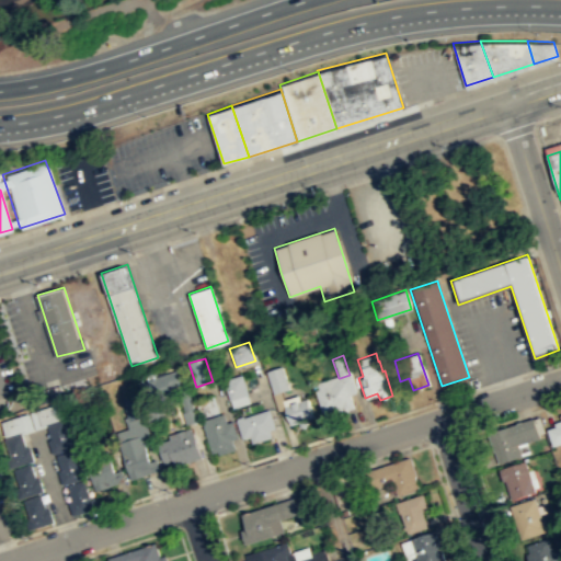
[(287,388),(281,366),(265,370),(272,393),(287,388)]
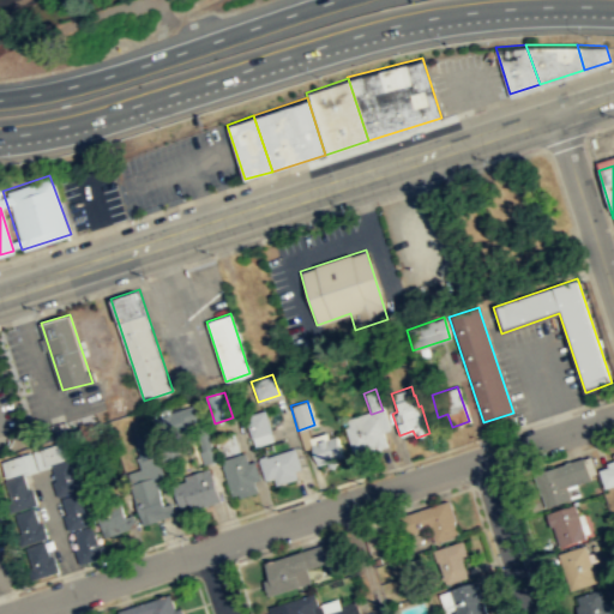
[(251,438),(271,431),(264,409),(244,416),(251,438)]
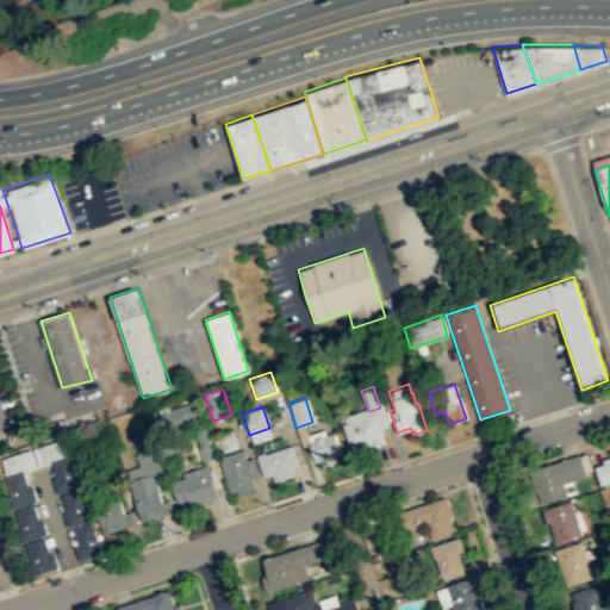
[(374,414),(371,415),(369,411),(368,411),(367,408),(343,416),(346,422),(341,424),(349,448),(360,444),(361,448),(383,442),(374,414)]
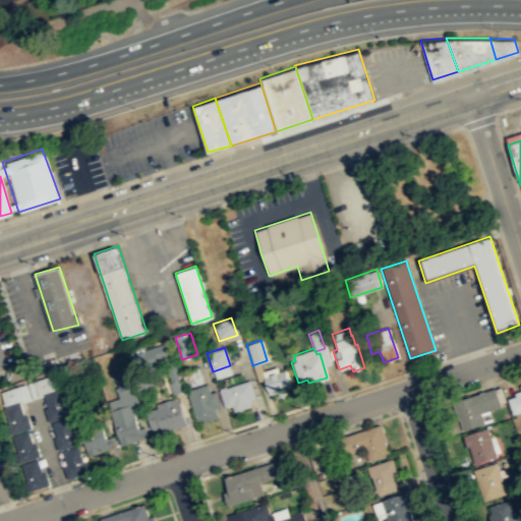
[(140,367),(150,363),(142,349),(133,352),(140,367)]
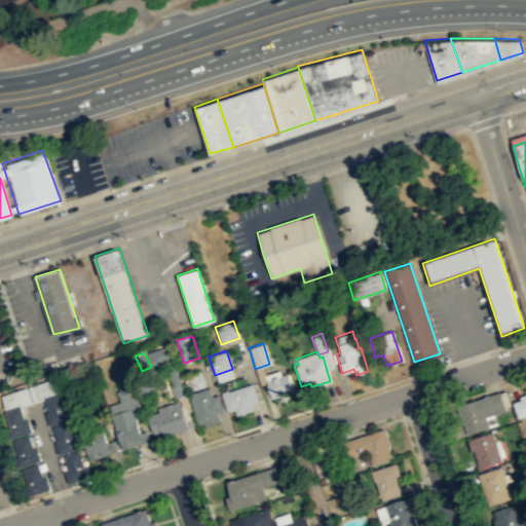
[(136,389),(129,368),(114,373),(122,393),(136,389)]
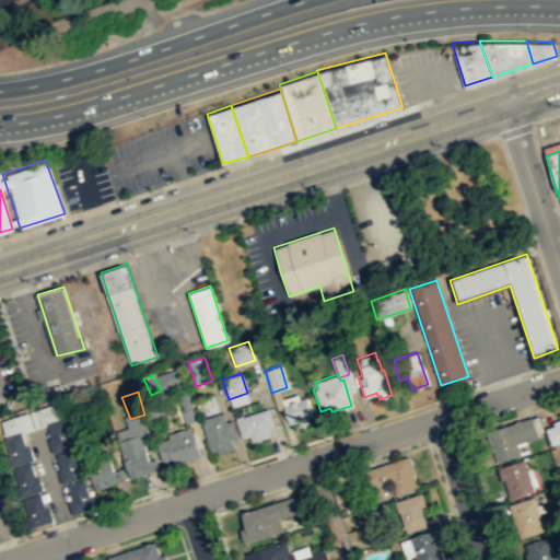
[(312,416),(305,397),(299,399),(296,394),(280,398),(286,415),(289,423),(312,416)]
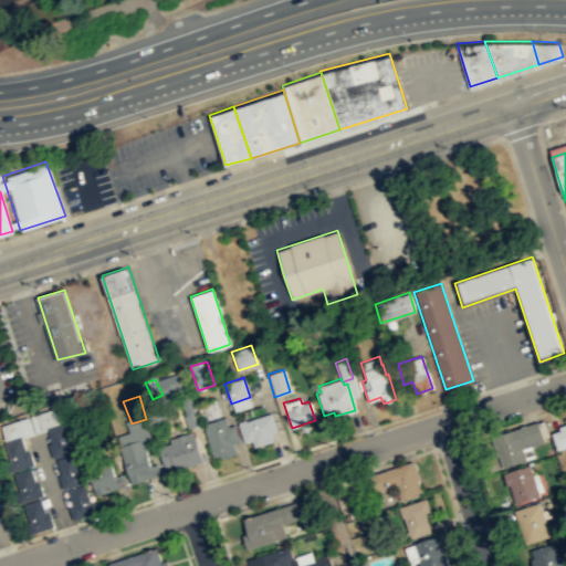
[(205,421),(219,413),(213,401),(198,409),(205,421)]
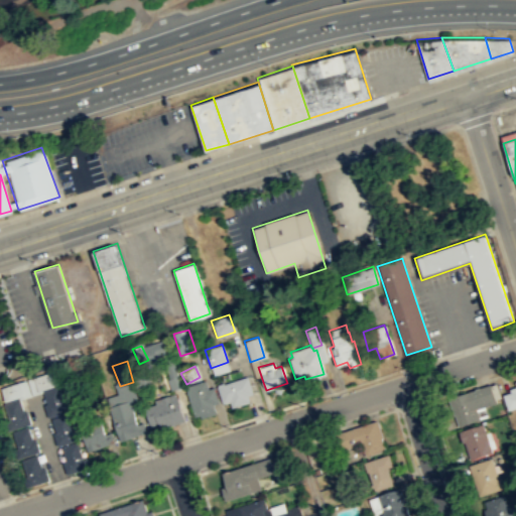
[(57,384),(39,390),(34,377),(53,371),(57,384)]
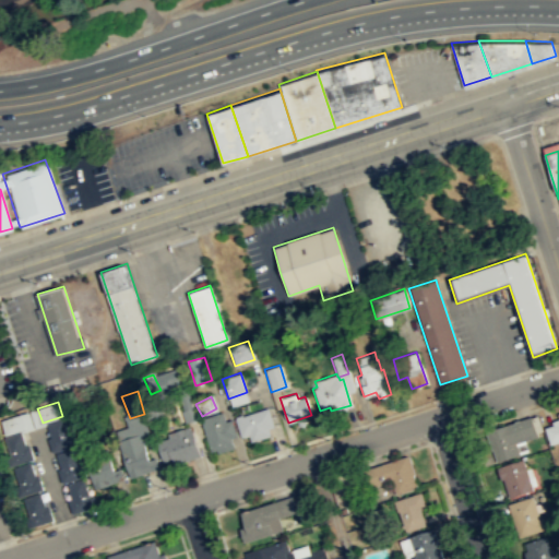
[(248,435),(250,441),(270,435),(268,428),(273,426),(268,407),(235,418),(240,438),(248,435)]
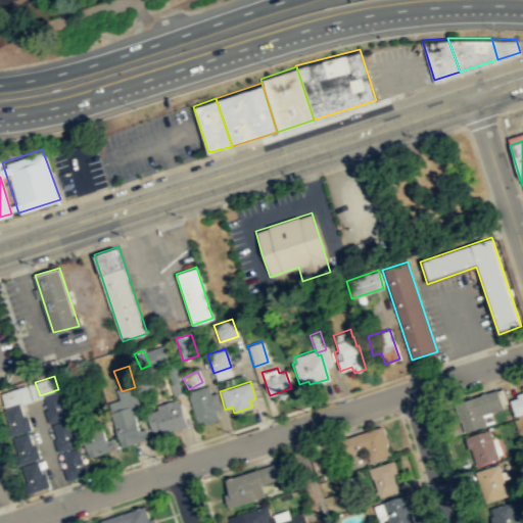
[(196,422),(202,421),(203,423),(219,419),(208,385),(187,392),(196,422)]
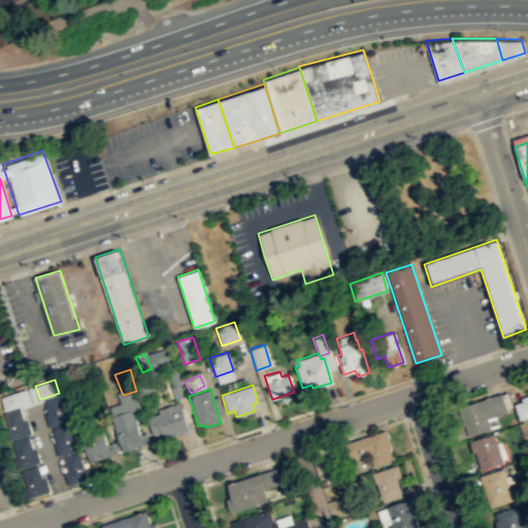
[(527,389),(527,416),(520,419),(515,403),(522,401),(521,397),(527,395),(527,392),(527,390),(527,389)]
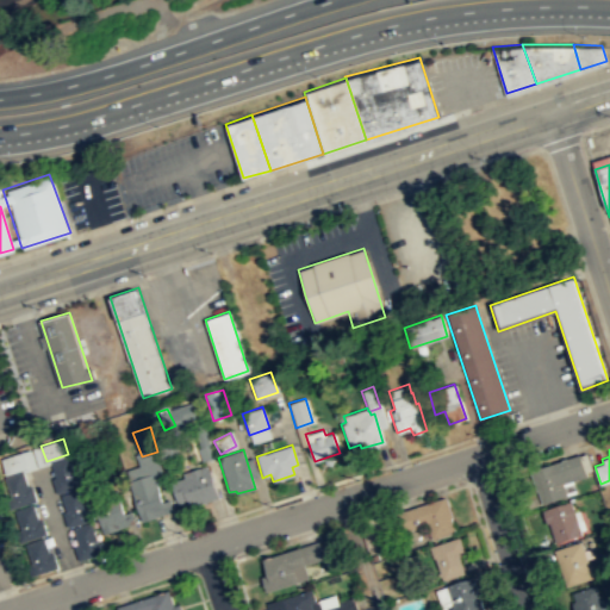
[(29,467),(24,450),(2,458),(7,474),(29,467)]
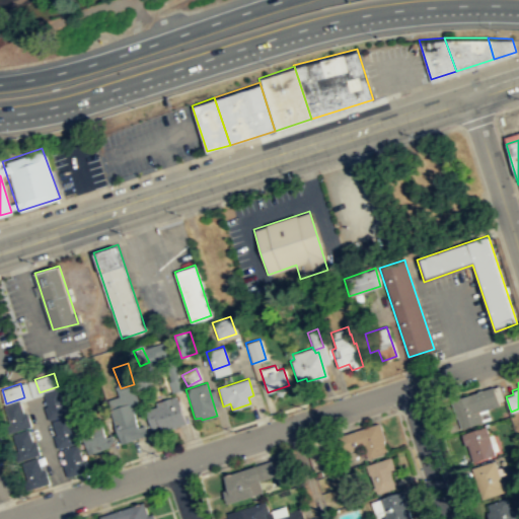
[(499,404),(493,386),(450,399),(460,428),(483,422),(478,412),(499,404)]
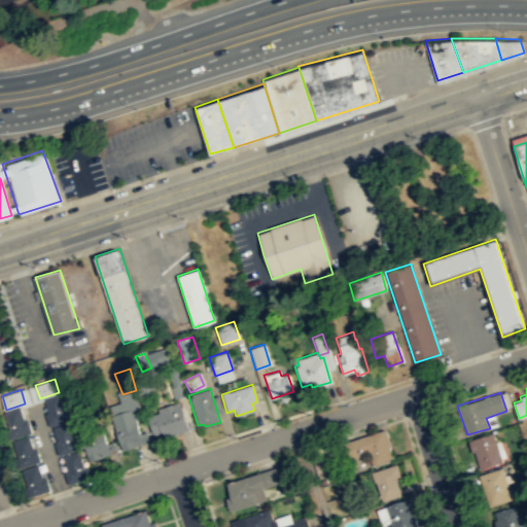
[(73,418),(49,426),(46,413),(49,412),(44,398),(61,393),(66,410),(70,409),(73,418)]
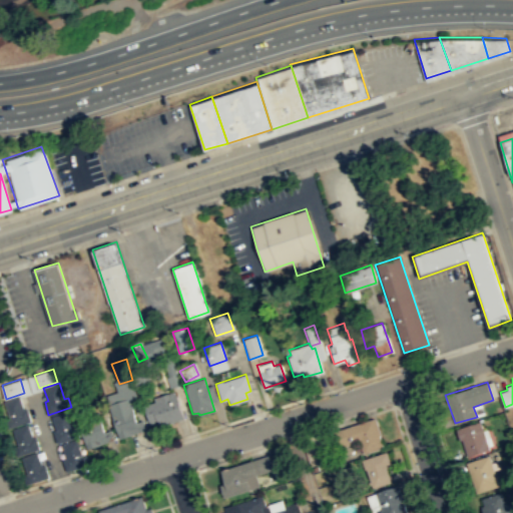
[(32,420),(9,426),(6,416),(9,415),(4,400),(20,395),(24,409),(28,408),(32,420)]
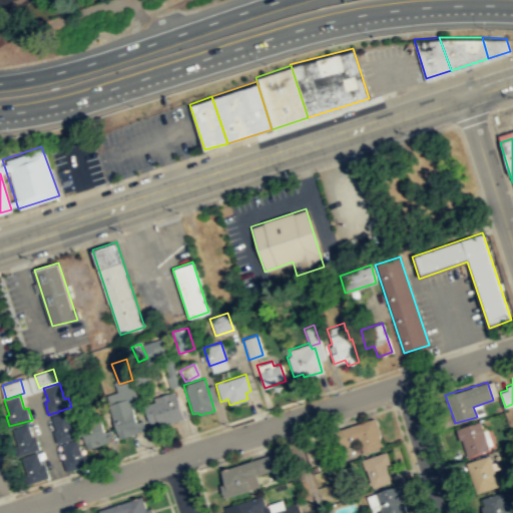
[(147,429),(144,419),(138,421),(129,397),(109,404),(116,425),(120,438),(147,429)]
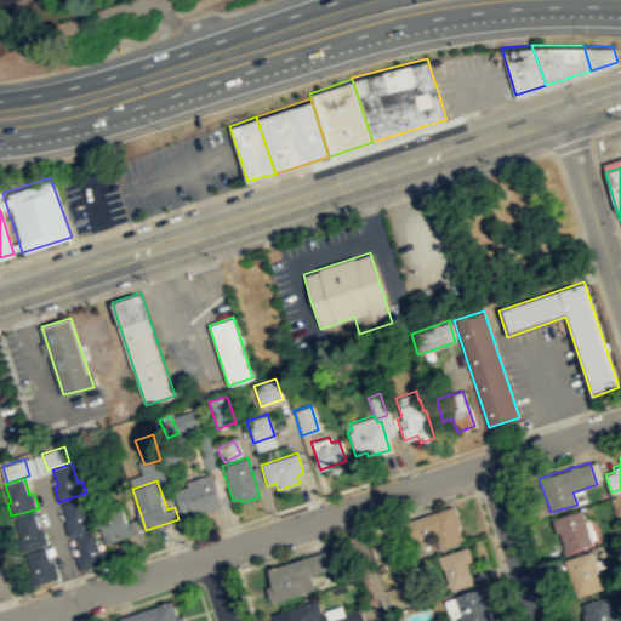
[(224,505),(217,480),(177,493),(182,512),(192,510),(194,514),(224,505)]
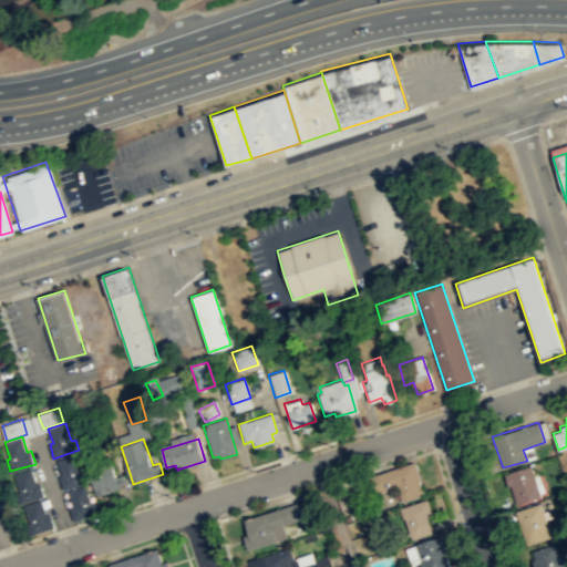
[(89,481),(64,490),(60,475),(63,474),(58,460),(75,453),(81,472),(85,471),(89,481)]
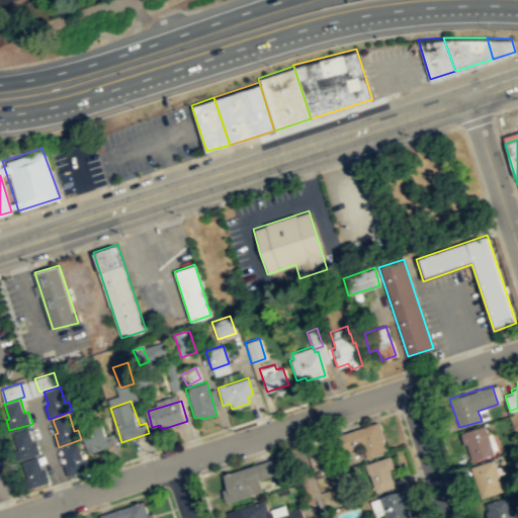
[(386,452),(383,442),(382,439),(384,438),(378,422),(377,423),(377,422),(332,437),(337,453),(362,445),(366,458),(386,452)]
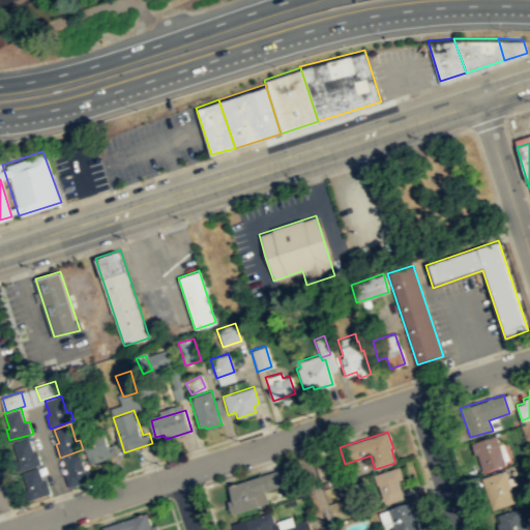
[(116,443),(110,445),(106,435),(84,442),(91,463),(119,453),(116,443)]
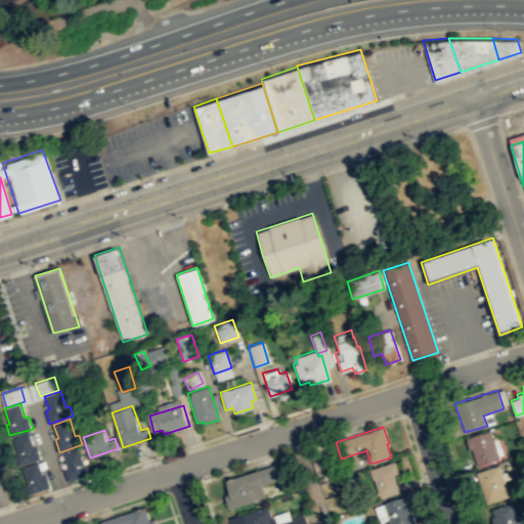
[(499,459),(490,430),(463,439),(466,450),(472,448),(478,466),(499,459)]
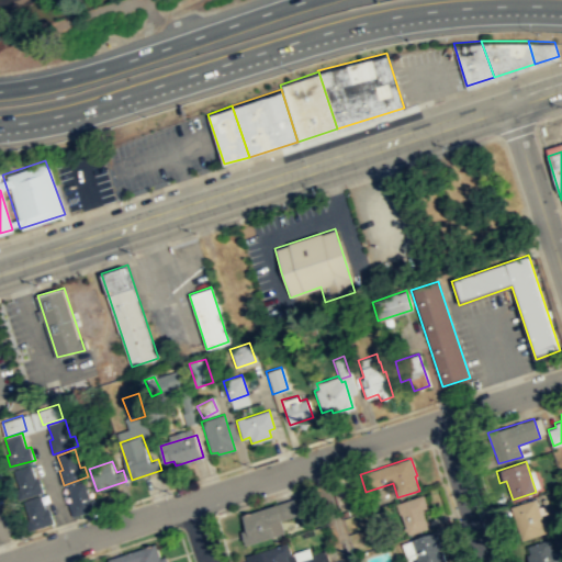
[(44,491),(22,498),(18,485),(20,484),(15,469),(32,463),(36,479),(40,478),(44,491)]
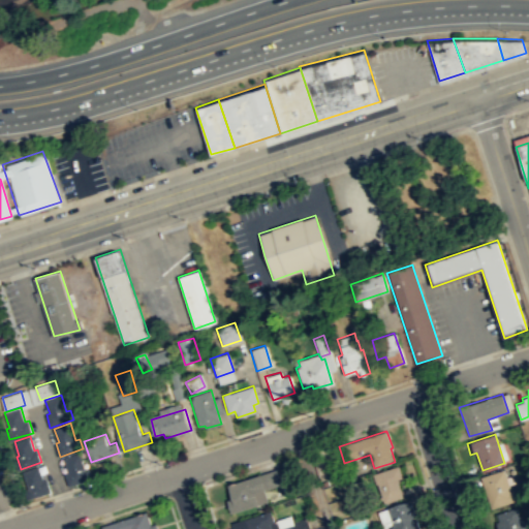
[(93,477),(69,486),(65,472),(68,471),(64,458),(80,453),(86,469),(90,468),(93,477)]
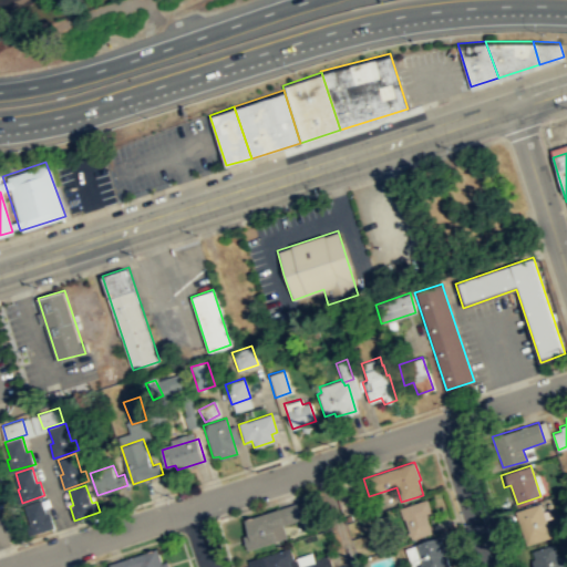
[(432,532),(426,516),(432,515),(426,498),(400,507),(411,539),(432,532)]
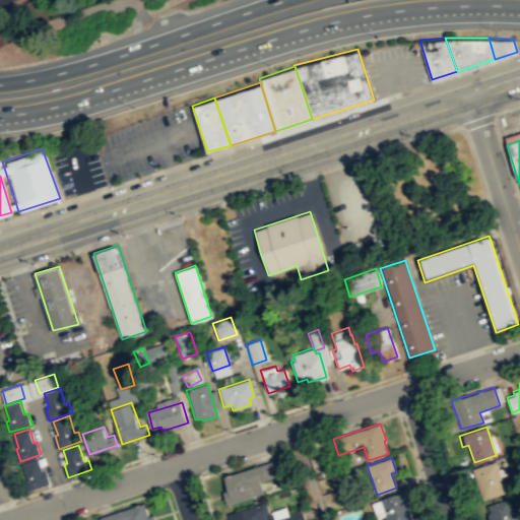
[(51,483),(27,491),(23,478),(26,477),(22,463),(39,458),(43,471),(46,470),(51,483)]
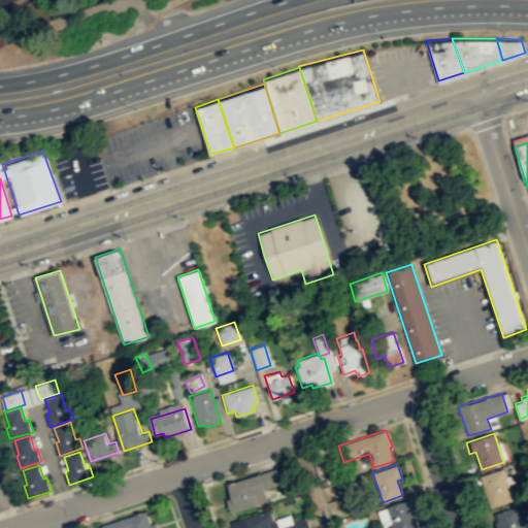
[(284,467),(287,480),(283,482),(264,488),(260,472),(278,467),(278,468),(284,467)]
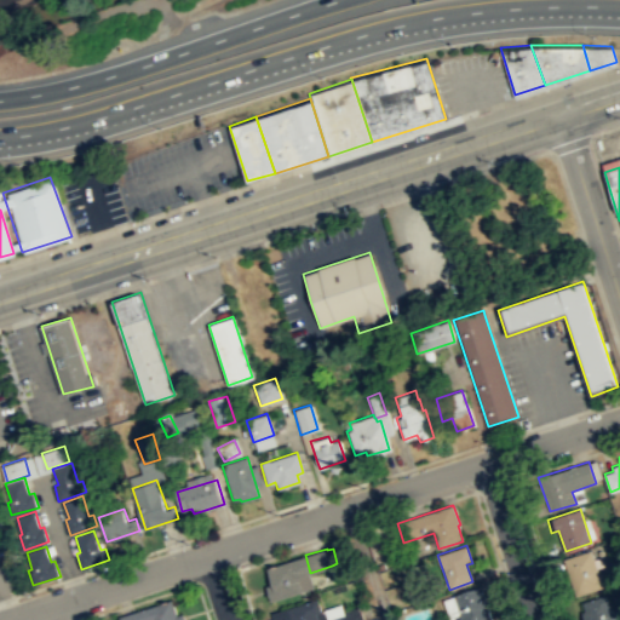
[(591,550),(600,574),(606,573),(609,585),(575,596),(564,558),(591,550)]
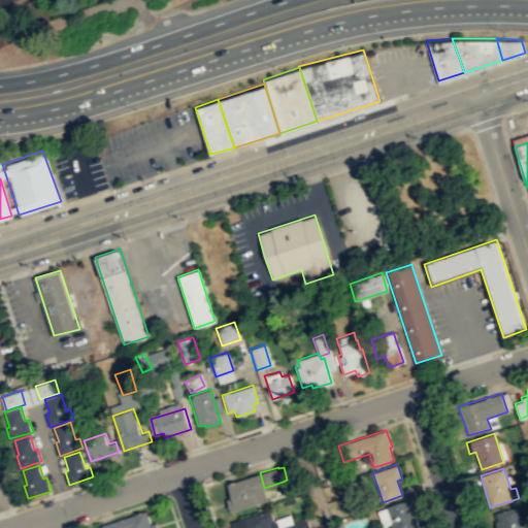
[(258,473),(260,482),(263,489),(252,493),(256,503),(230,513),(227,505),(225,499),(230,497),(226,484),(258,473)]
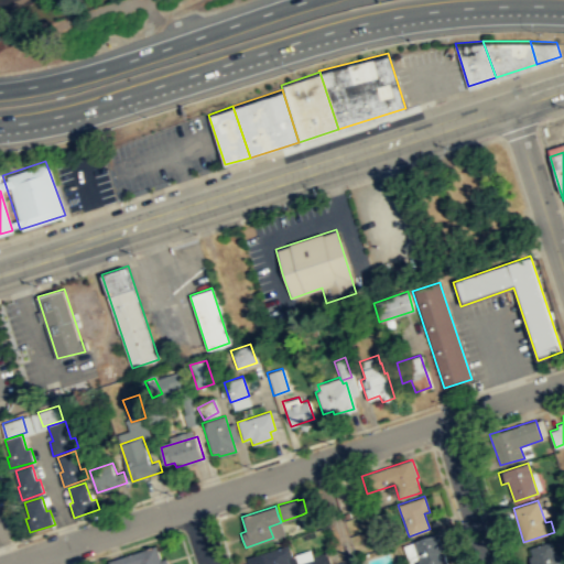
[(447,563),(437,533),(412,541),(412,542),(402,545),(408,563),(447,563)]
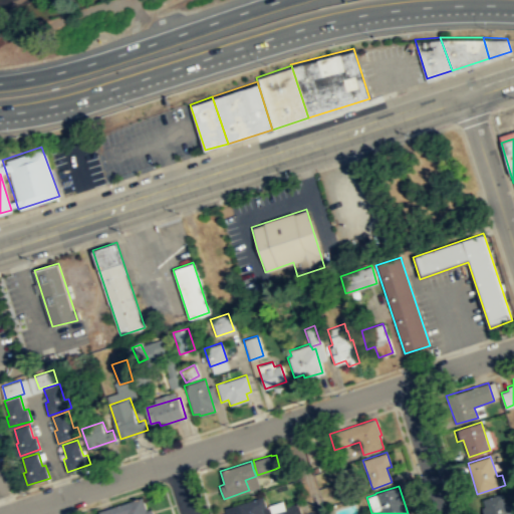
[(502,493),(506,506),(513,503),(513,513),(484,513),(482,507),(485,506),(483,499),(502,493)]
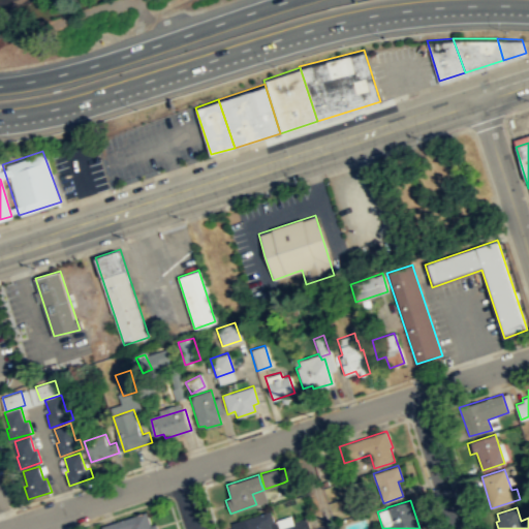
[(270,510),(273,521),(274,522),(269,524),(270,528),(243,528),(247,528),(244,519),(270,510)]
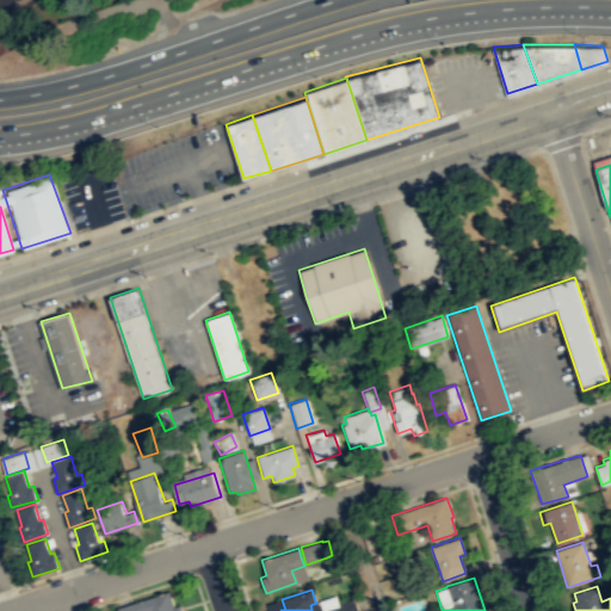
[(183,610),(181,604),(174,605),(170,591),(117,608),(117,610),(183,610)]
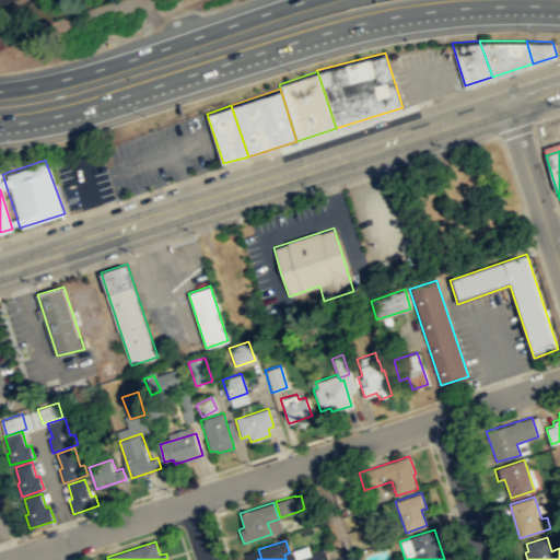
[(327,559),(323,547),(310,551),(308,546),(289,551),(290,552),(284,555),(286,559),(327,559)]
